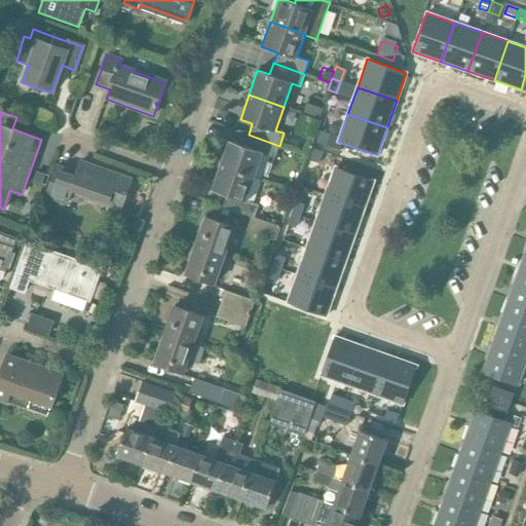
[(321,130),(316,143),(325,146),(329,134),(321,130)]
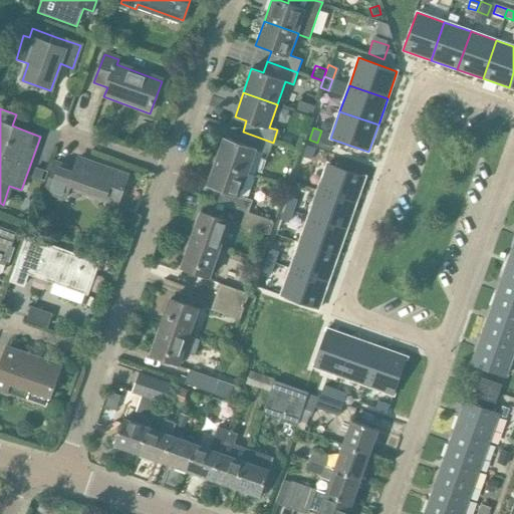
[(269,155),(273,143),(243,132),(239,143),(223,137),(215,161),(249,173),(257,151),(269,155)]
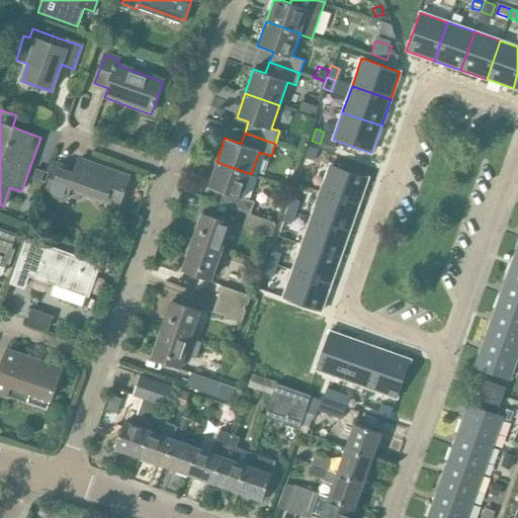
[(310,147),(306,159),(314,161),(318,150),(310,147)]
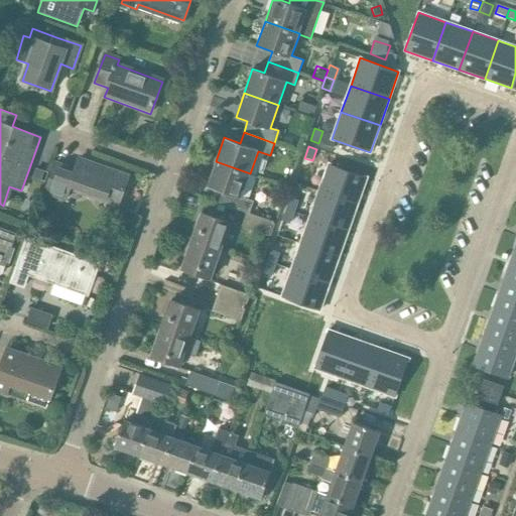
[(130,177),(80,160),(76,171),(56,164),(46,194),(67,201),(71,189),(119,207),(130,177)]
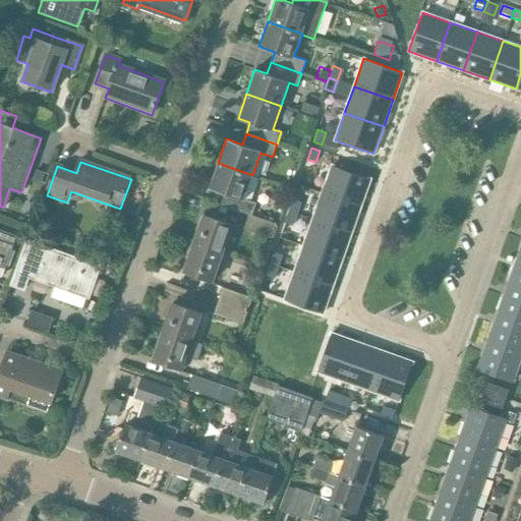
[(244,198),(252,175),(218,163),(209,187),(225,193),(221,204),(248,214),(251,215),(255,203),(244,198)]
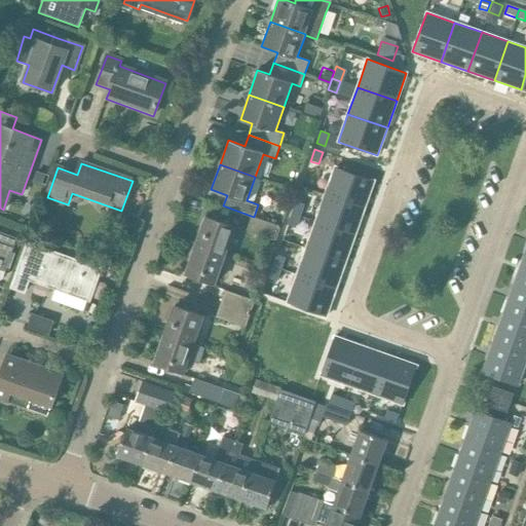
[(335,167),(326,195),(364,209),(374,181),(335,167)]
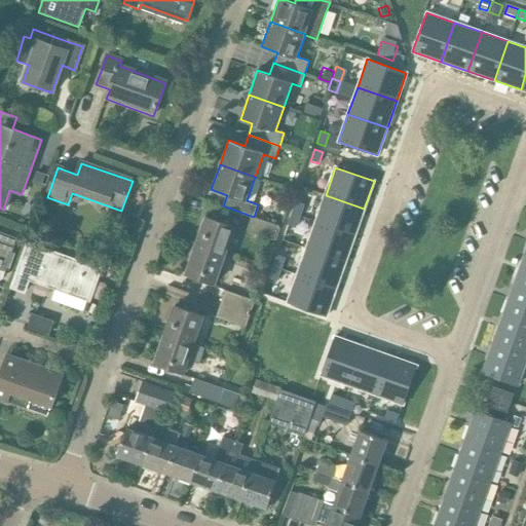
[(36,172),(33,181),(42,184),(45,175),(36,172)]
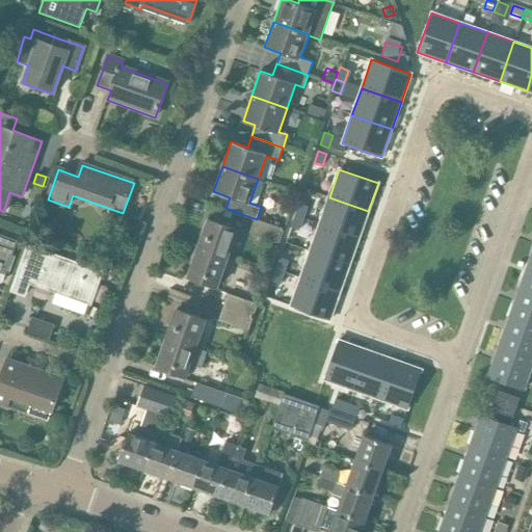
[(329,197),(319,224),(358,238),(368,211),(329,197)]
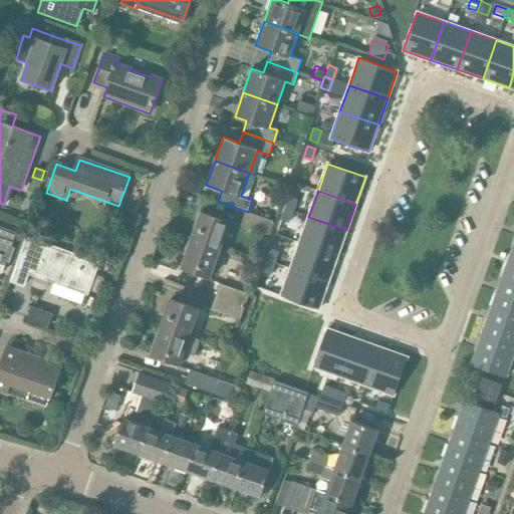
[(288,197),(284,209),(293,212),(297,200),(289,197),(288,197)]
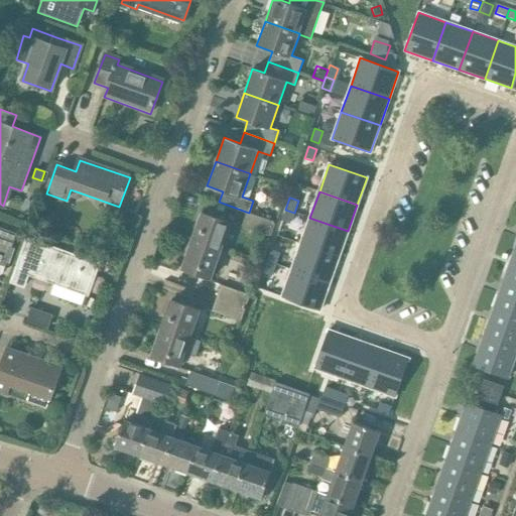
[(285,210),(281,221),(290,224),(294,213),(285,210)]
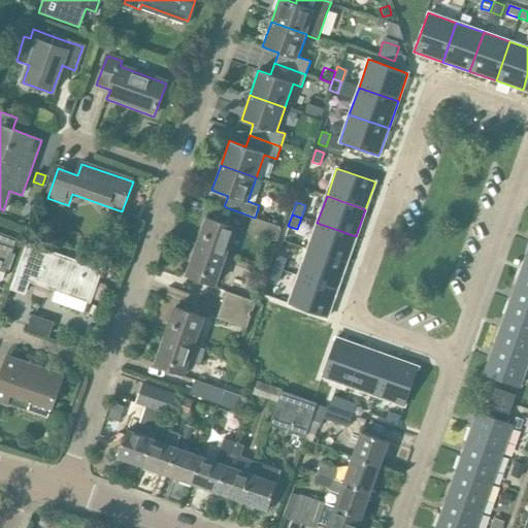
[(196,246),(226,257),(236,228),(206,217),(196,246)]
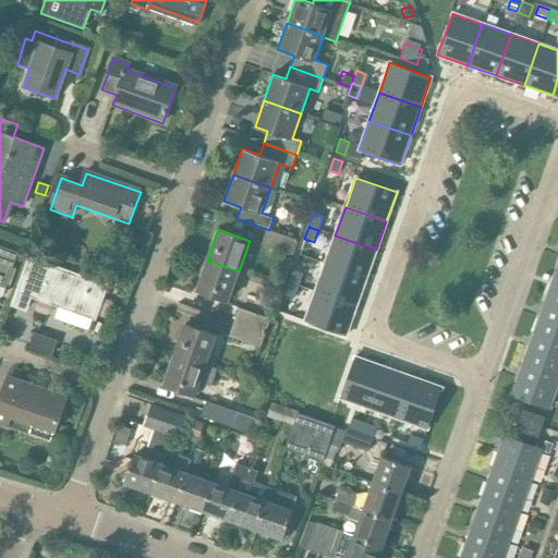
[(289,237),(269,230),(266,229),(261,244),(293,256),(298,240),(289,237)]
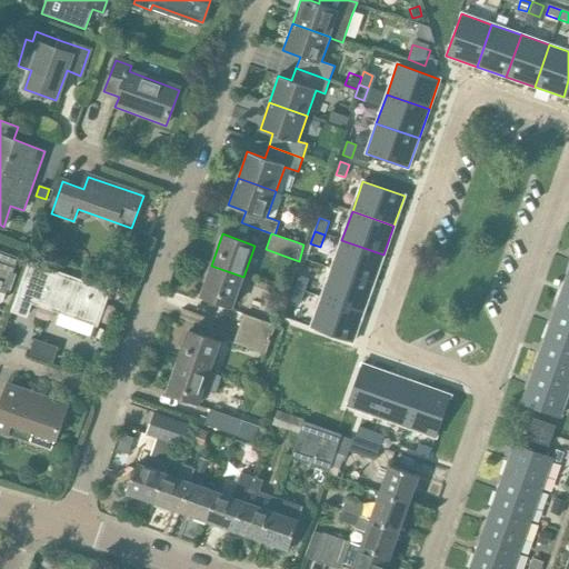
[(341,240),(331,269),(373,283),(383,255),(341,240)]
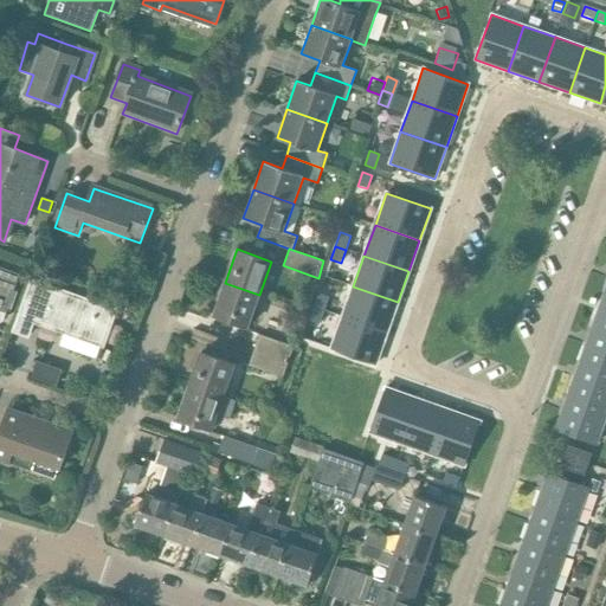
[(0,322),(1,322),(4,313),(10,297),(18,275),(0,268),(0,322)]
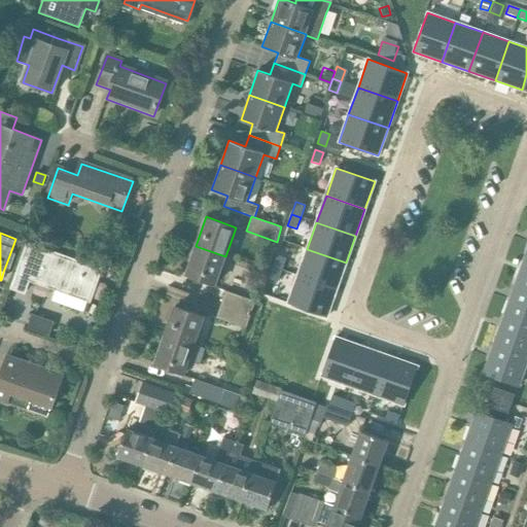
[(90,301),(101,268),(27,242),(20,262),(10,288),(24,293),(29,279),(90,301)]
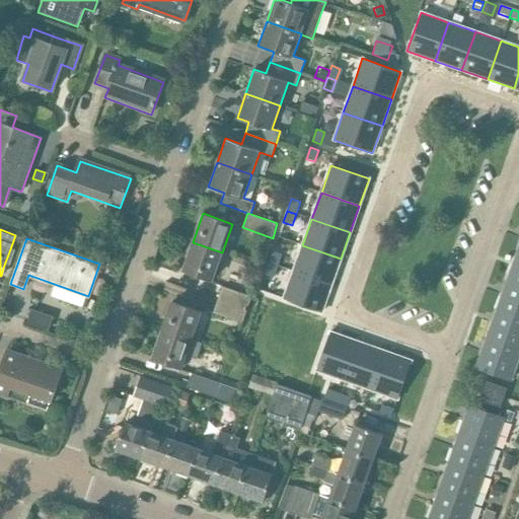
[(213,280),(222,252),(193,242),(182,270),(213,280)]
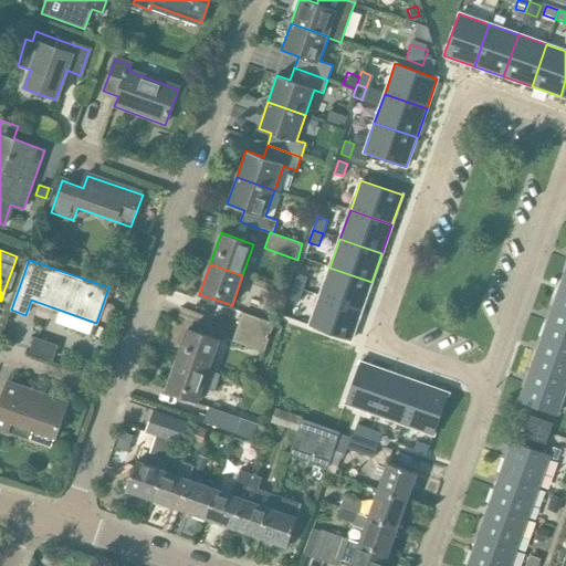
[(329,268),(320,296),(362,311),(371,282),(329,268)]
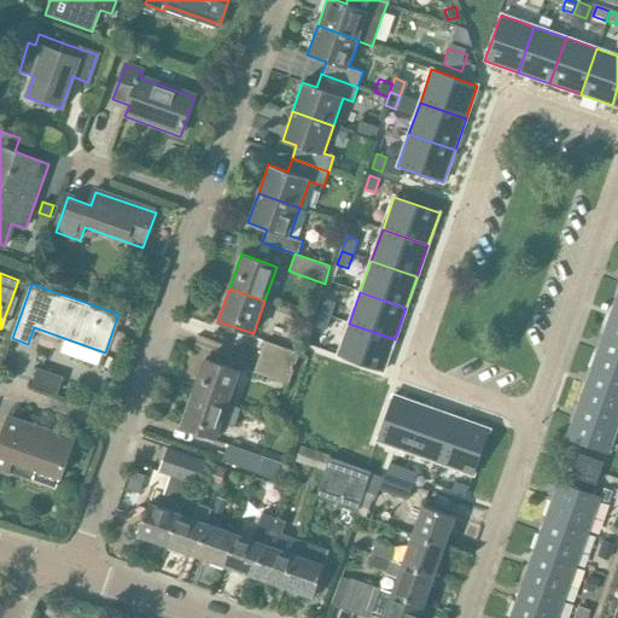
[(325,299),(320,314),(330,318),(336,303),(325,299)]
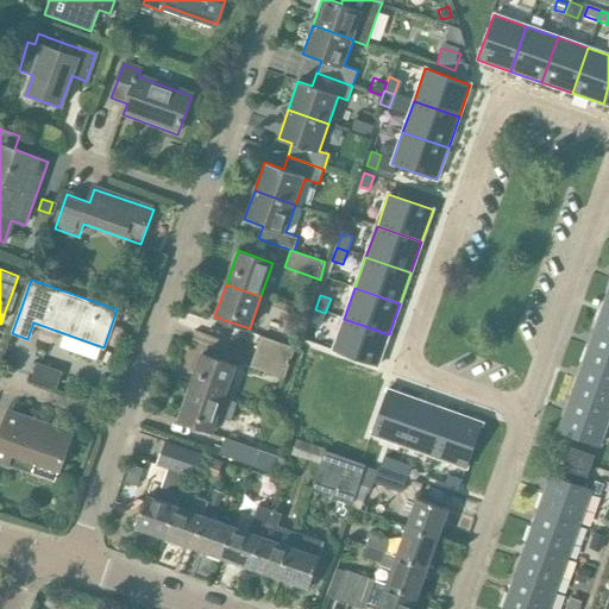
[(608,334),(608,295),(595,330),(608,334)]
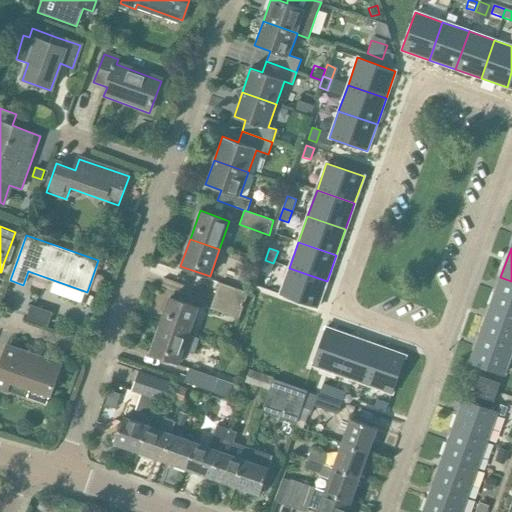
[(265,260),(261,271),(269,274),(273,263),(265,260)]
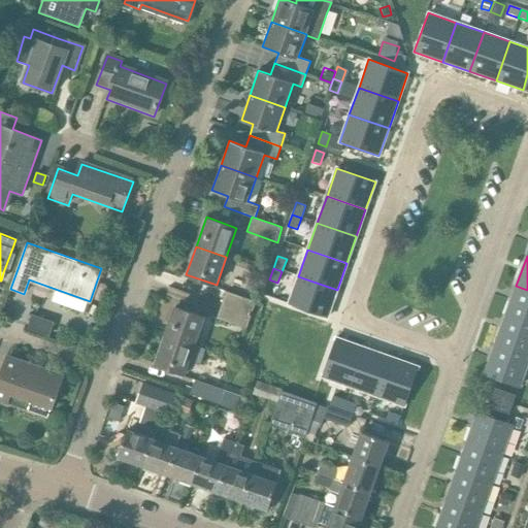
[(298,276),(289,304),(327,318),(337,290),(298,276)]
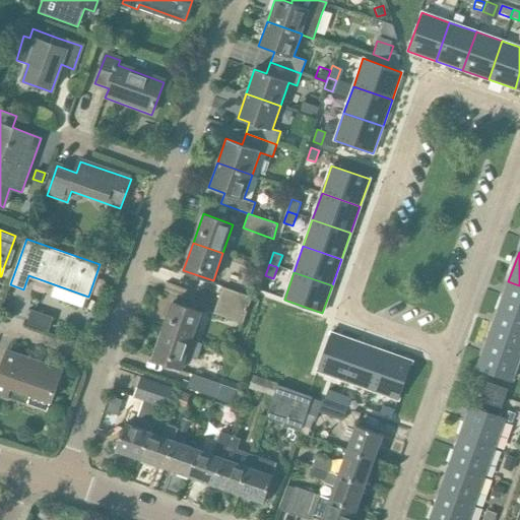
[(519,317),(519,285),(508,281),(498,309),(519,317)]
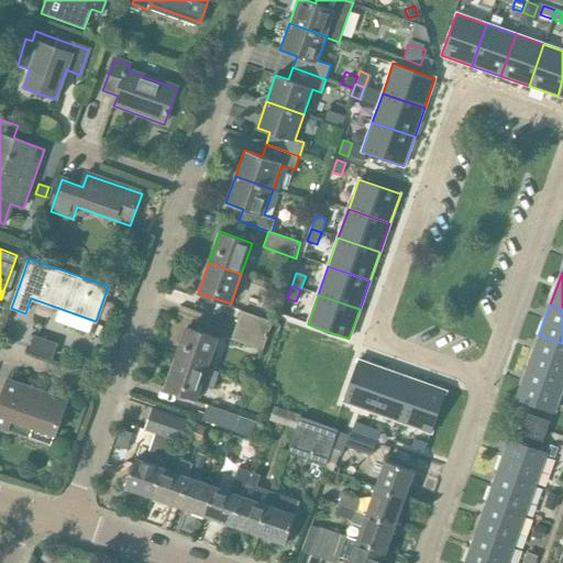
[(266,335),(268,335),(273,321),(241,310),(236,324),(266,335)]
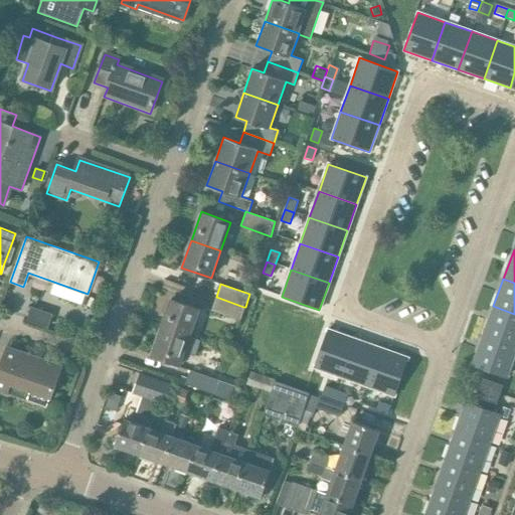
[(240,321),(245,307),(243,307),(216,297),(211,310),(240,321)]
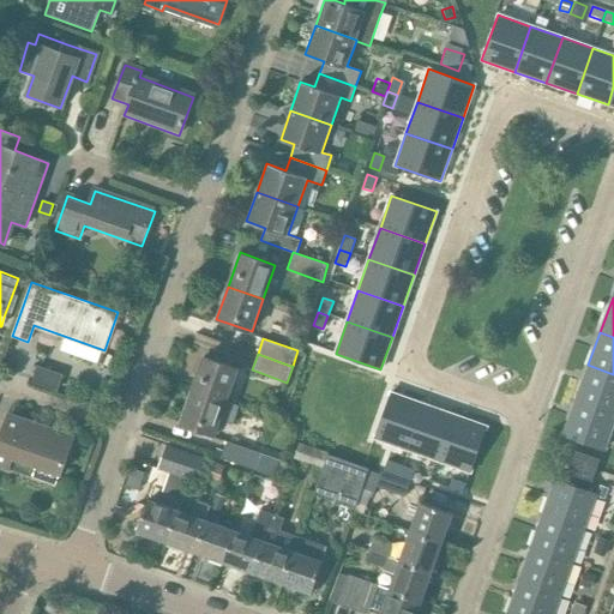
[(192,389),(227,401),(239,368),(203,356),(192,389)]
